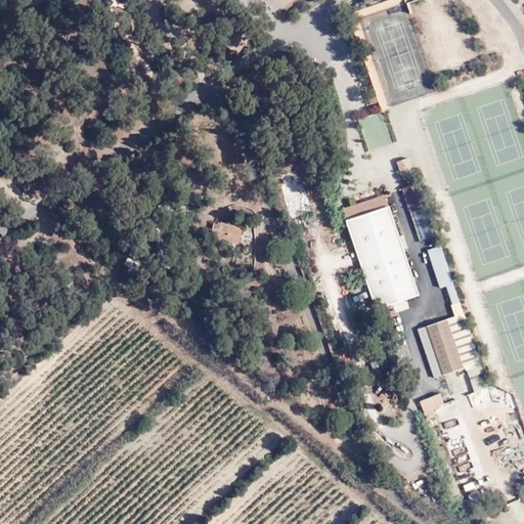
[(108,7),(114,1),(113,0),(94,0),(91,3),(97,8),(104,2),(108,7)]
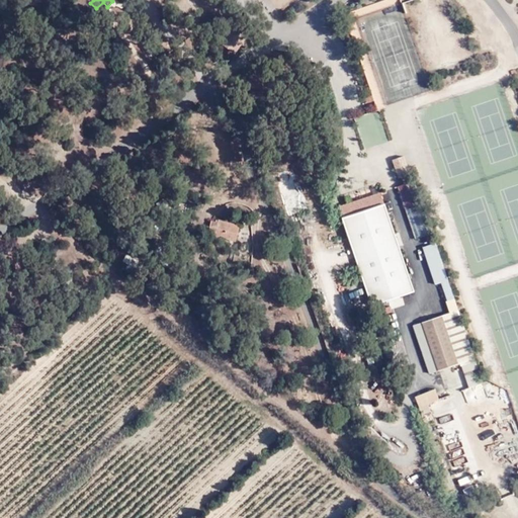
[(106,8),(103,4),(97,10),(100,13),(106,8)]
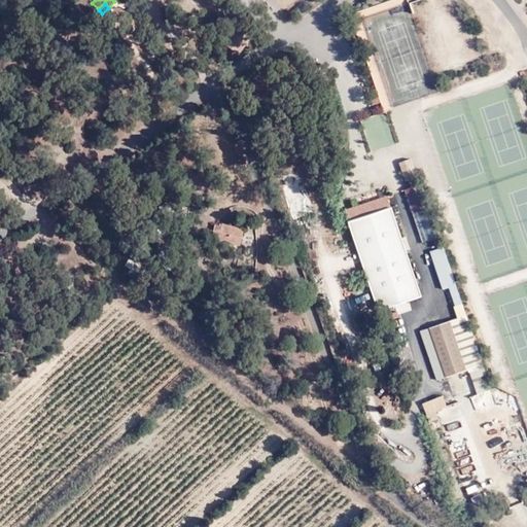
[(250,38),(245,34),(240,40),(246,43),(250,38)]
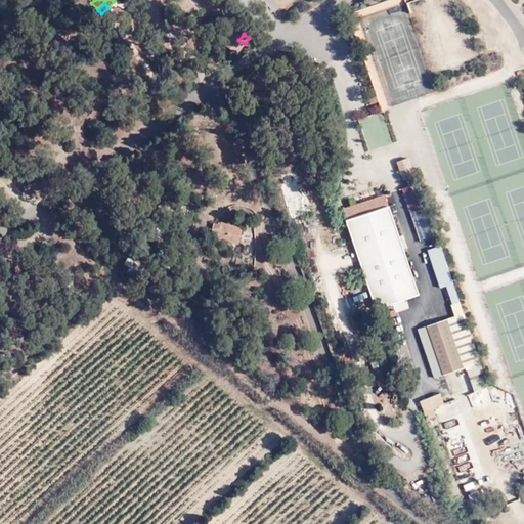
[(363,117),(367,148),(392,144),(388,113),(363,117)]
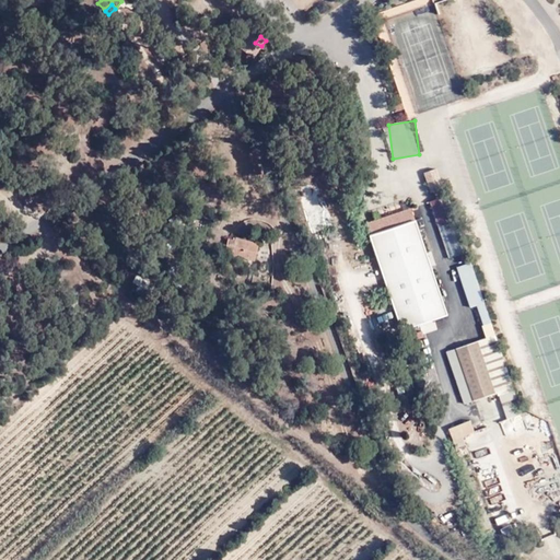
[(431,194),(445,188),(440,168),(426,174),(431,194)]
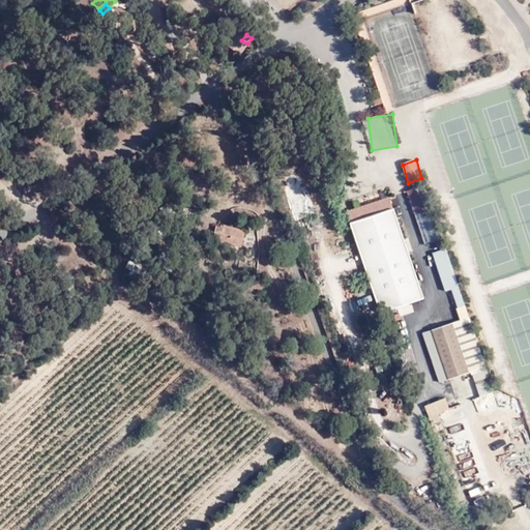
[(357,219),(371,215),(392,208),(388,197),(353,209),(355,216),(357,219)]
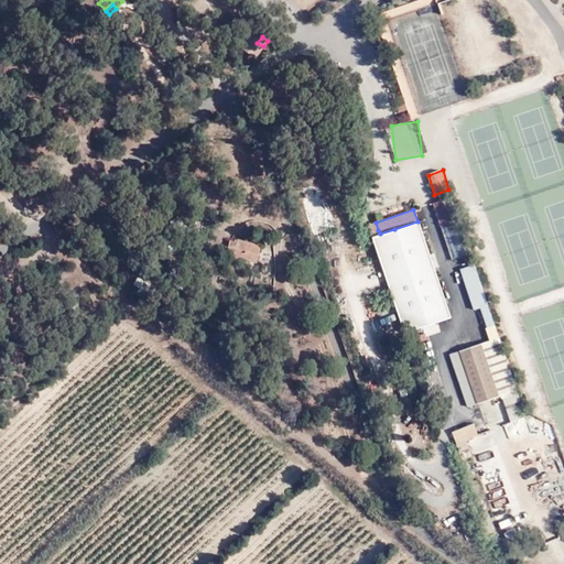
[(418,221),(394,229),(421,308),(444,301),(418,221)]
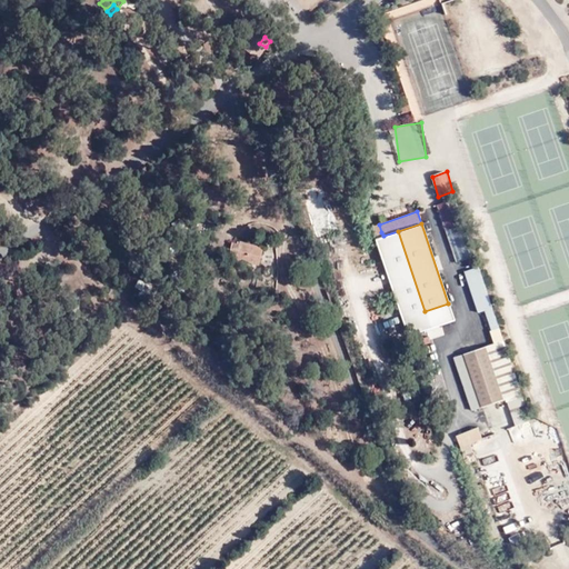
[(368,238),(381,232),(379,225),(365,229),(368,238)]
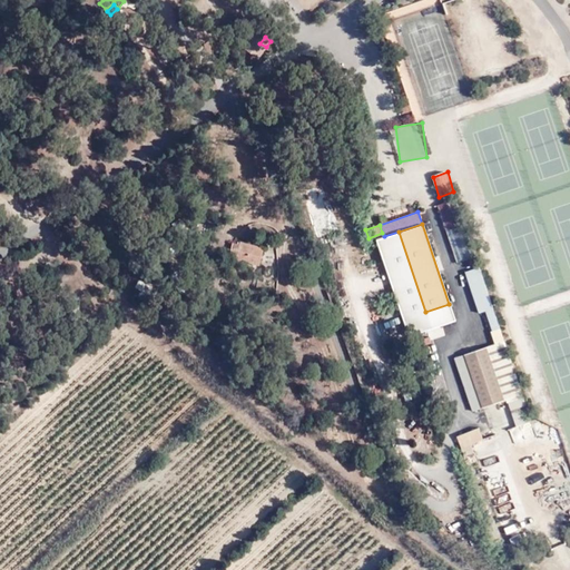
[(259,264),(263,248),(239,243),(239,245),(231,243),(229,252),(236,254),(235,259),(259,264)]
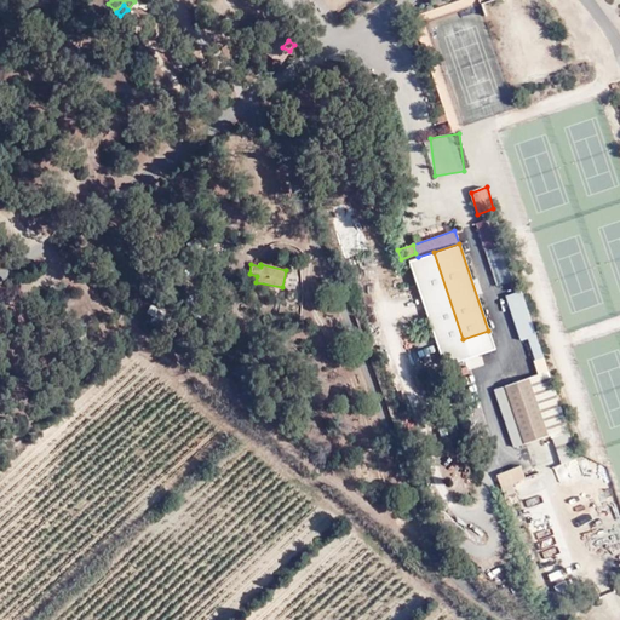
[(511,303),(524,299),(522,291),(509,297),(511,303)]
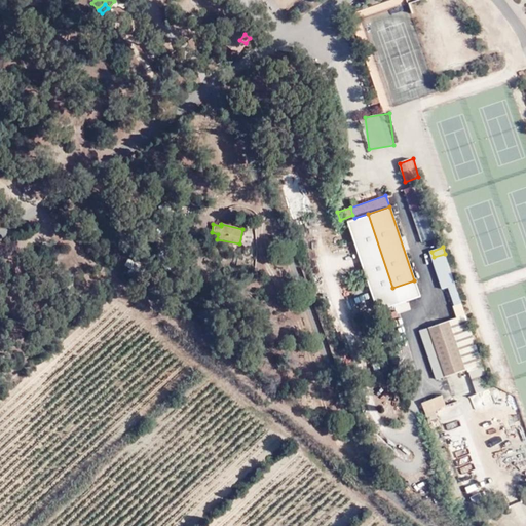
[(449,287),(455,285),(445,254),(434,257),(443,289),(449,287)]
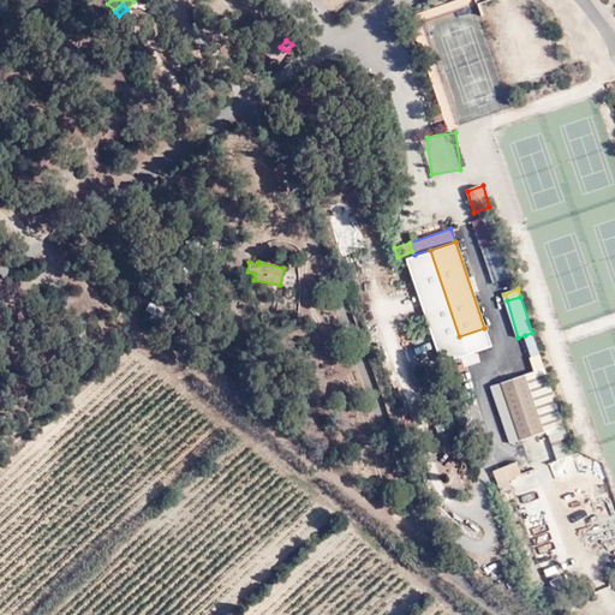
[(529,346),(536,344),(532,333),(525,335),(529,346)]
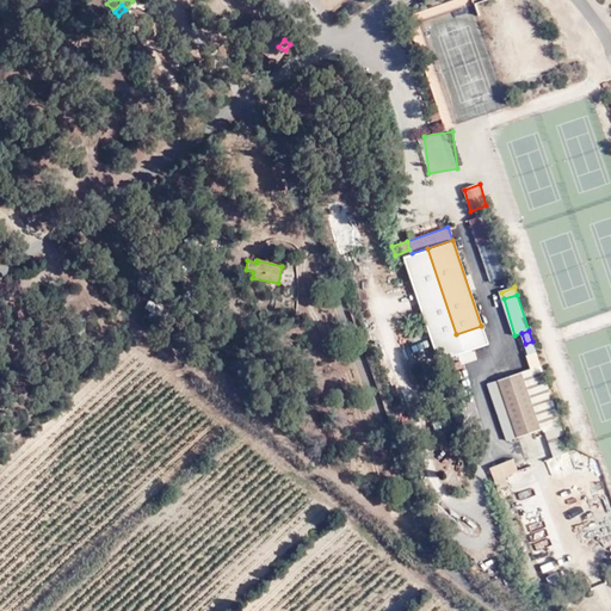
[(536,352),(532,341),(525,344),(529,355),(536,352)]
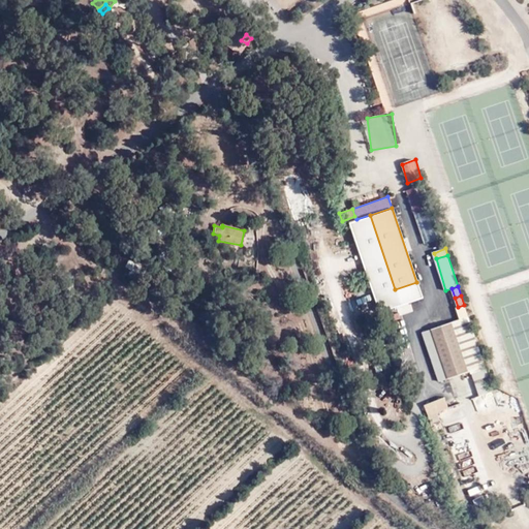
[(468,318),(432,330),(448,378),(470,371),(485,367),(468,318)]
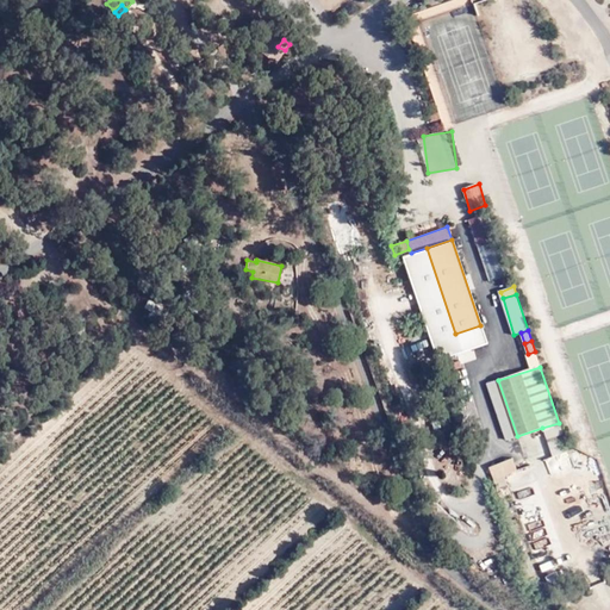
[(559,423),(542,428),(553,456),(568,452),(559,423)]
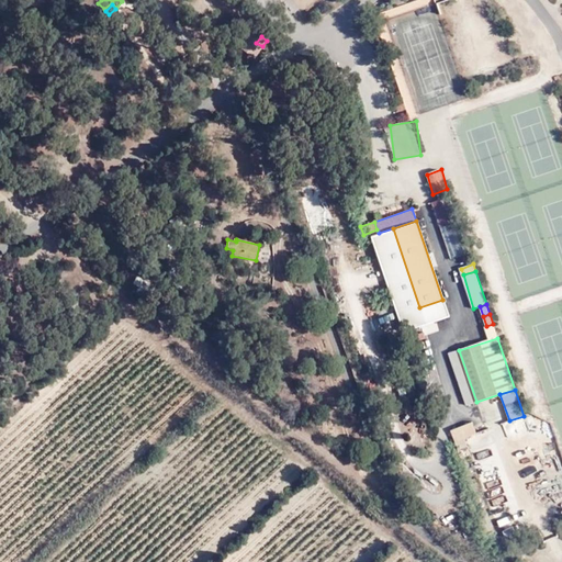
[(454,413),(459,425),(480,419),(476,406),(454,413)]
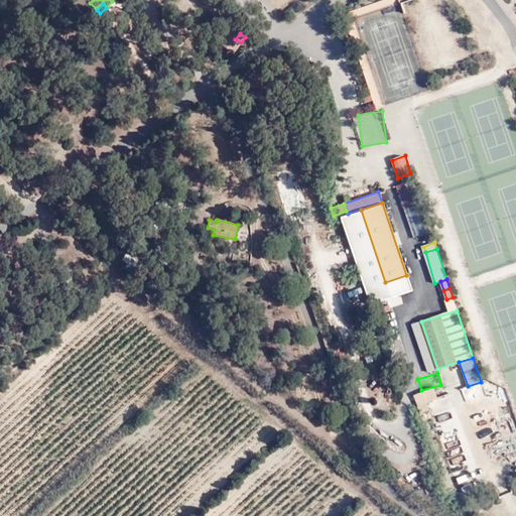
[(420,413),(430,410),(427,403),(438,399),(434,387),(414,394),(420,413)]
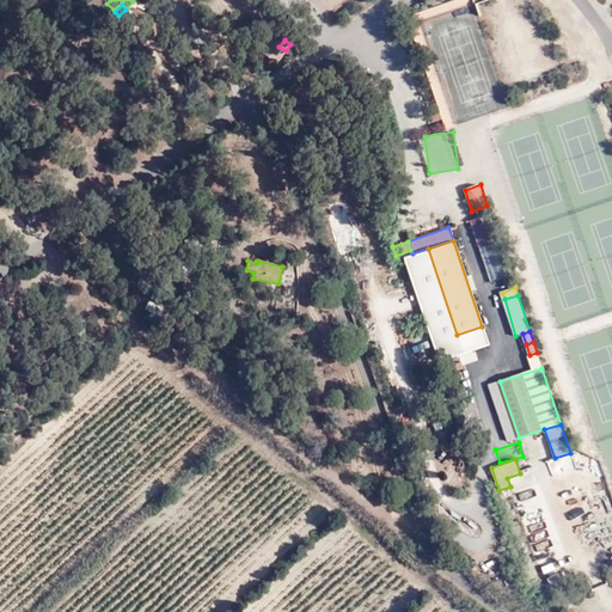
[(556,562),(542,564),(544,587),(558,585),(556,562)]
